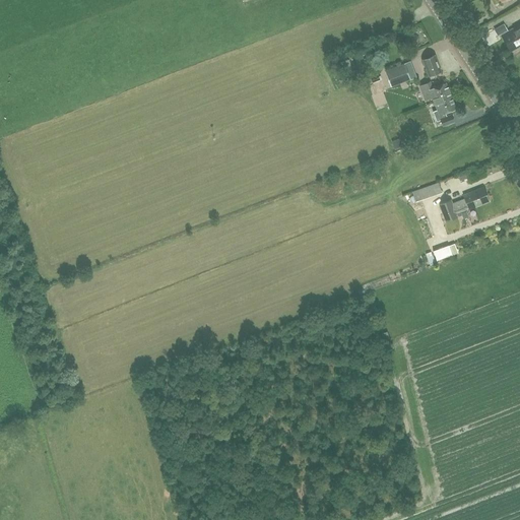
[(504,23),(494,29),(498,37),(508,30),(504,23)]
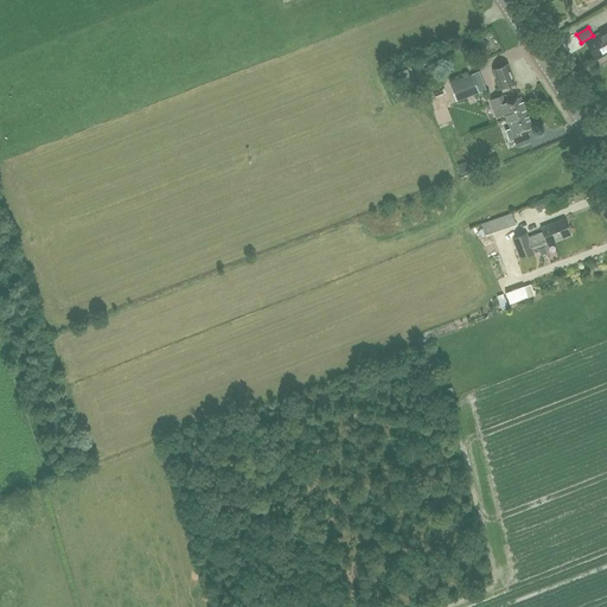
[(595,61),(606,53),(606,27),(585,42),(595,61)]
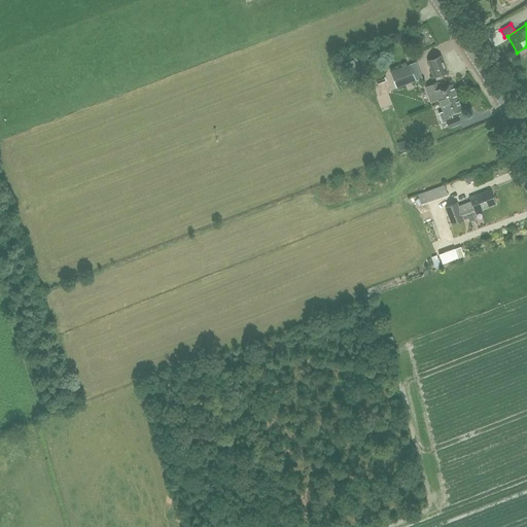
[(434,77),(447,72),(441,56),(428,61),(434,77)]
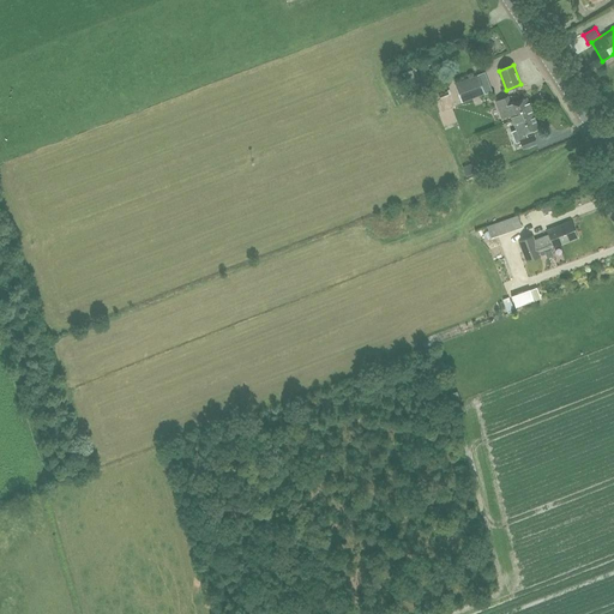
[(462,102),(485,94),(480,83),(486,80),(483,73),(455,84),(462,102)]
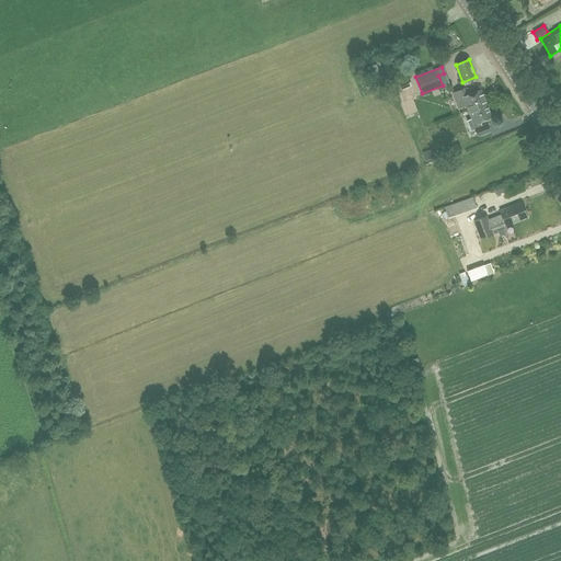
[(487,106),(480,89),(465,95),(462,89),(454,92),(458,107),(467,104),(468,109),(476,106),(477,107),(482,105),(483,106),(484,105),(484,106),(487,106)]
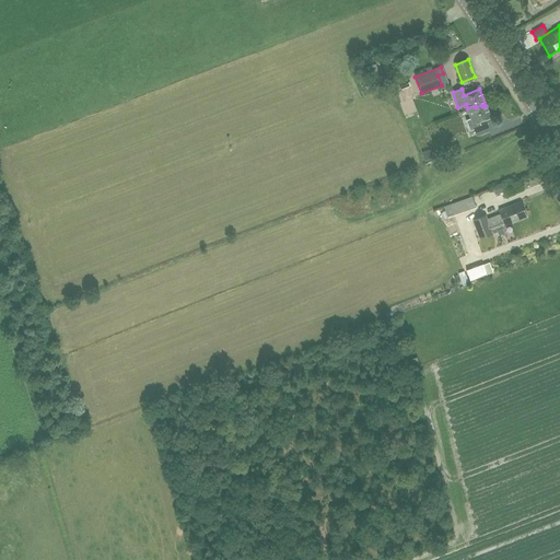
[(482,106),(481,105),(476,107),(475,106),(467,108),(470,118),(466,119),(470,130),(474,129),(477,137),(489,131),(486,123),(480,125),(479,121),(490,117),(486,106),(483,106),(483,105),(482,106)]
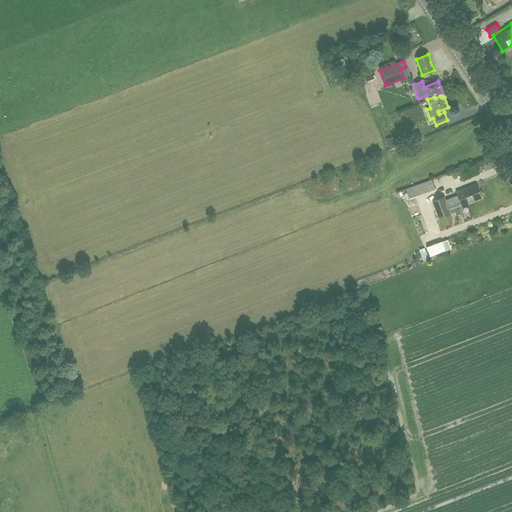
[(409,198),(435,189),(431,180),(406,189),(409,198)]
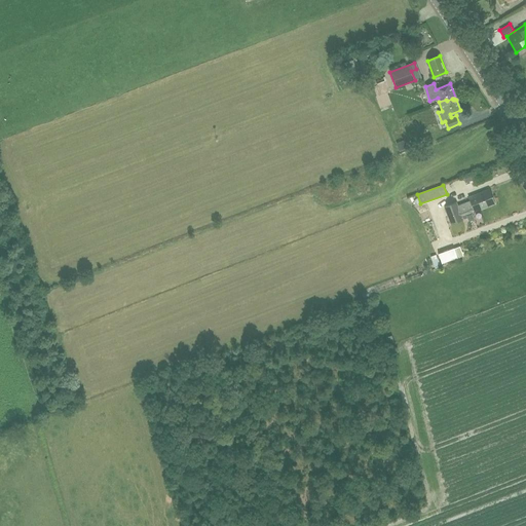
[(474,212),(494,203),(488,189),(468,197),(470,201),(457,205),(456,201),(445,207),(451,223),(466,217),(468,221),(474,219),(472,214),(466,216),(465,214),(474,211),(474,212)]
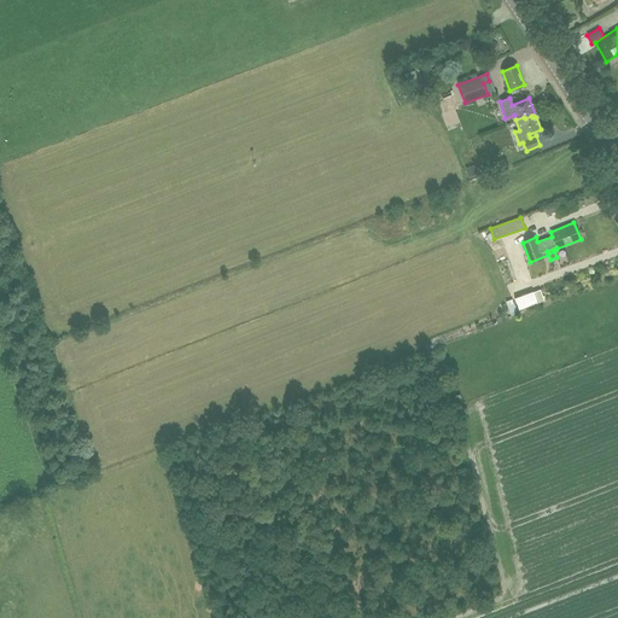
[(519,310),(537,303),(532,291),(514,298),(519,310)]
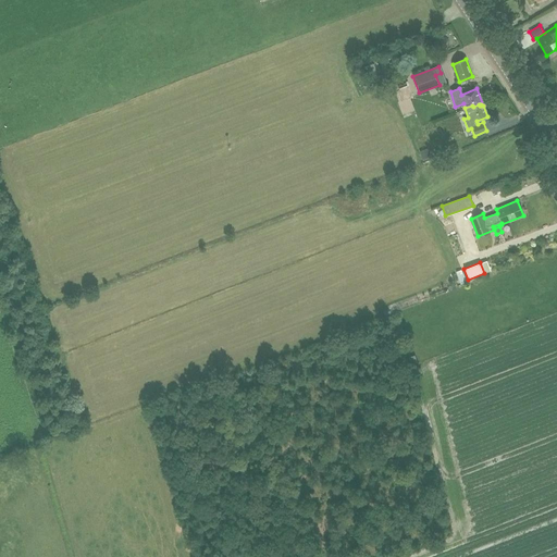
[(459,282),(466,280),(462,270),(456,272),(459,282)]
